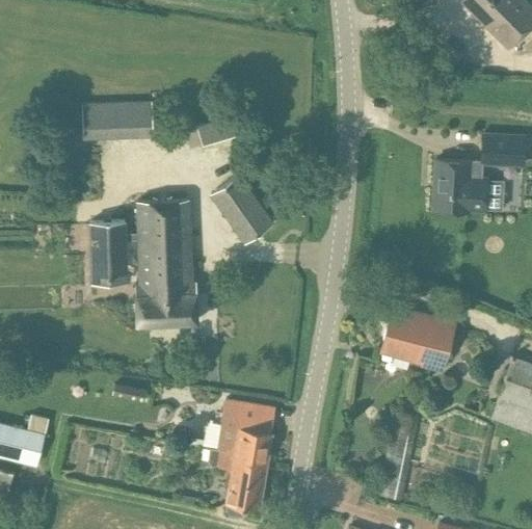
[(531,25),(531,9),(522,0),(462,0),(462,1),(508,49),(531,25)]
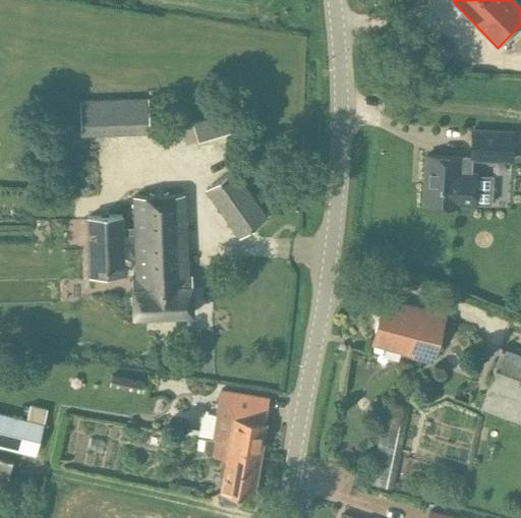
[(150,104),(81,106),(81,140),(151,139),(150,104)]
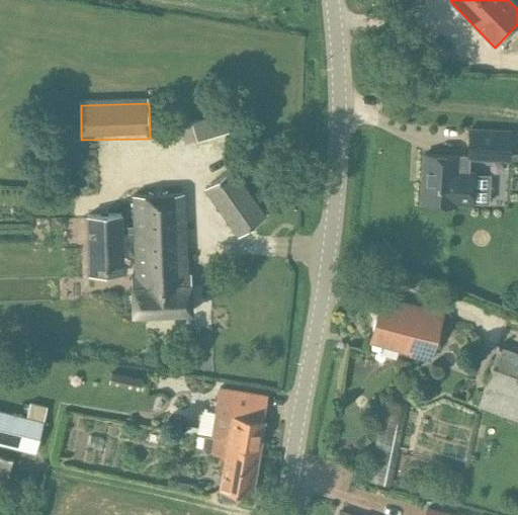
[(237,131),(231,111),(192,122),(198,142),(237,131)]
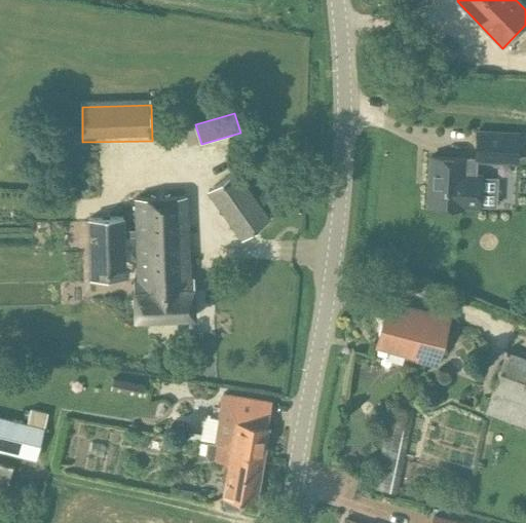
[(517,132),(476,129),(475,157),(516,159),(517,132)]
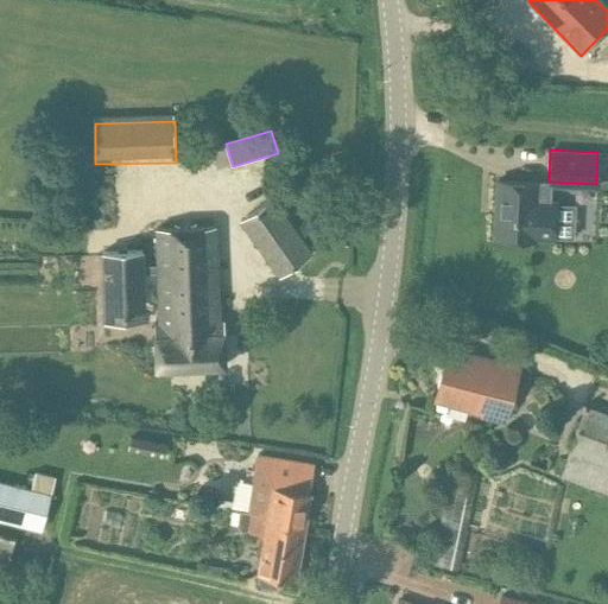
[(537,182),(496,179),(494,237),(534,239),(537,182)]
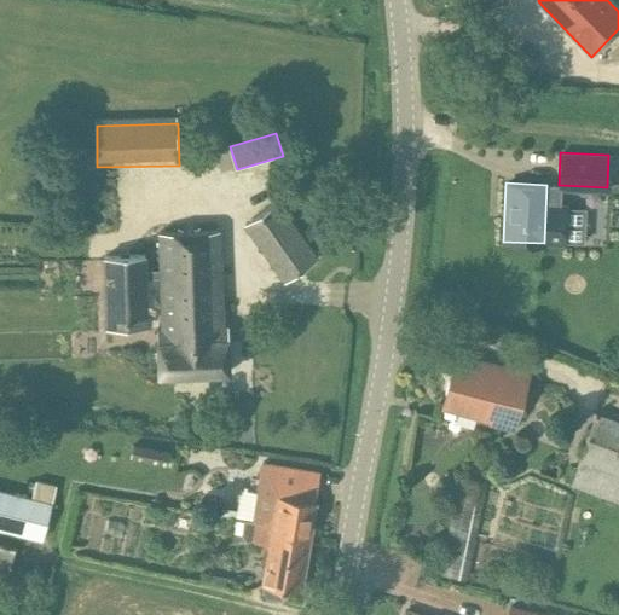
[(318,261),(279,206),(246,228),(283,284),(318,261)]
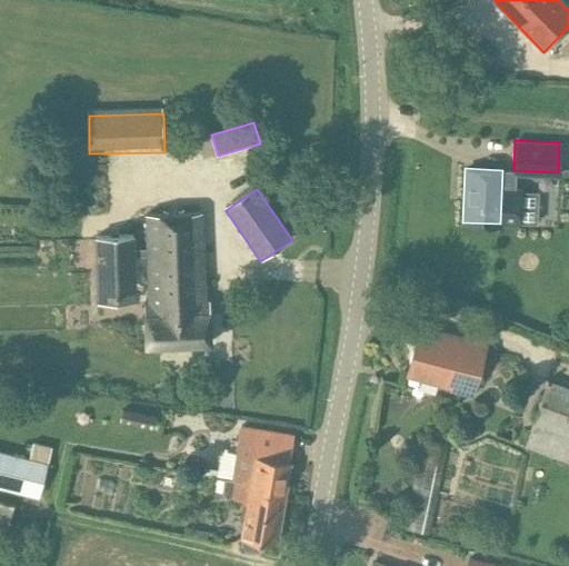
[(141,251),(141,257),(147,257),(148,306),(145,304),(146,349),(213,348),(209,303),(205,304),(202,215),(147,216),(147,251),(141,251)]
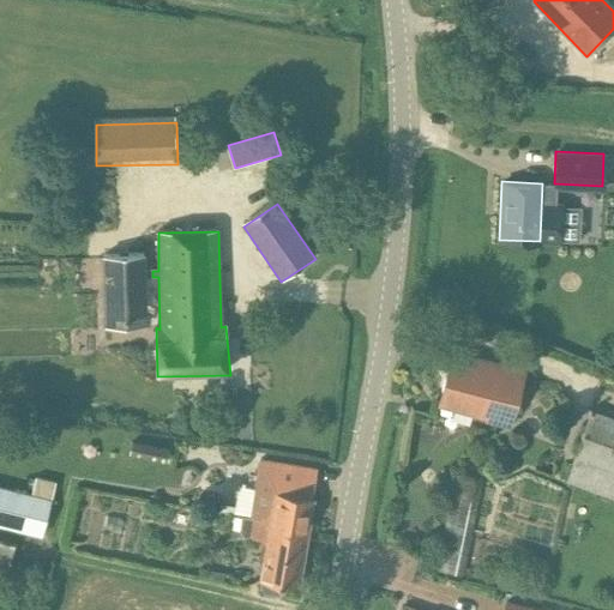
[(146,277),(152,277),(152,271),(146,271),(146,257),(102,258),(103,328),(148,327),(146,277)]
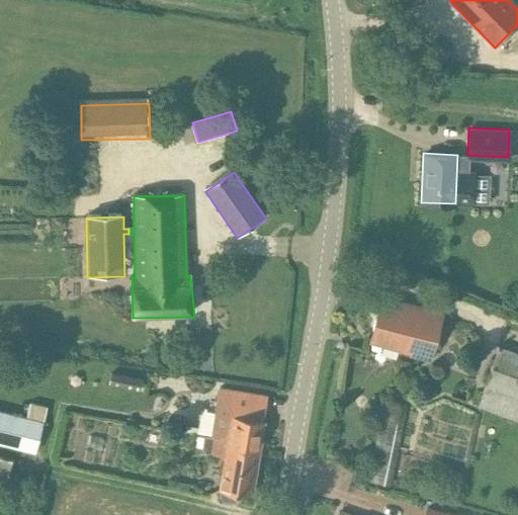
[(445,313),(379,296),(367,345),(433,362),(445,313)]
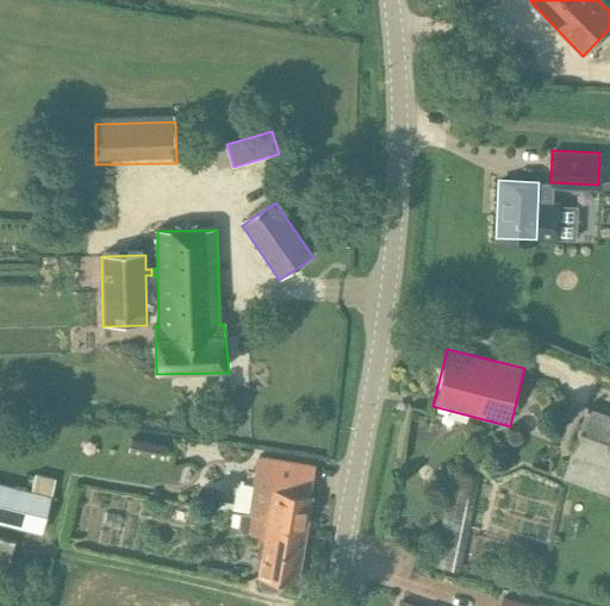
[(609,417),(590,410),(564,483),(609,500),(609,417)]
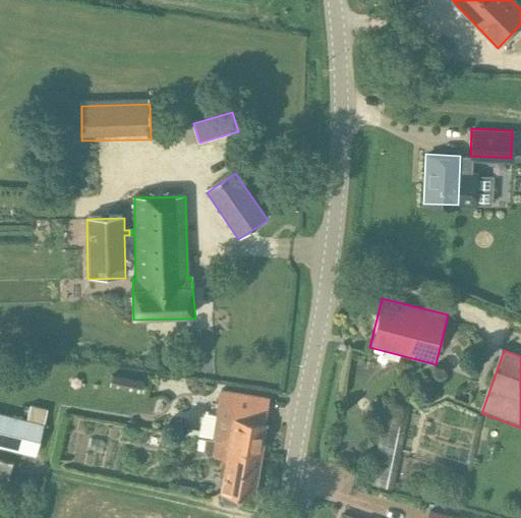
[(145,384),(112,377),(109,389),(142,395),(145,384)]
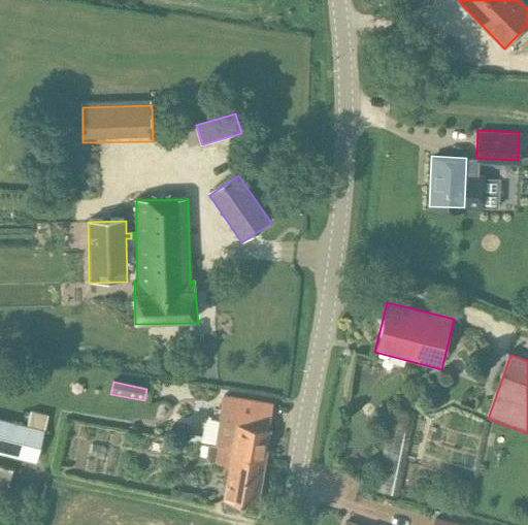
[(274,406),(226,398),(220,437),(237,439),(234,458),(265,462),(271,431),(270,431),(274,406)]
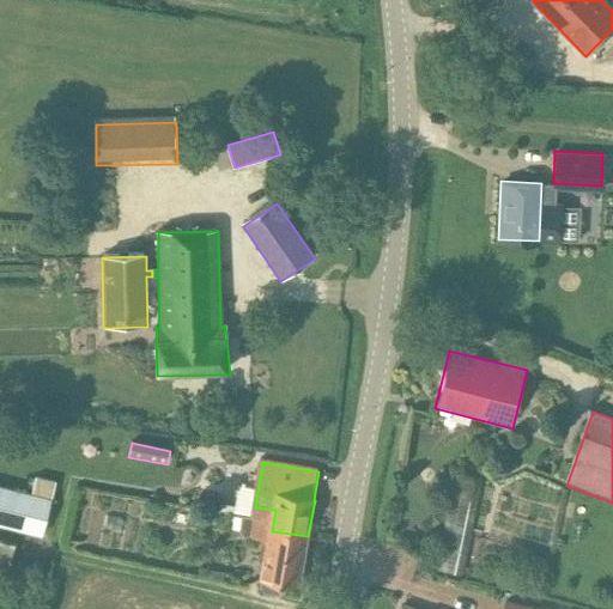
[(483,482),(456,476),(436,573),(462,578),(483,482)]
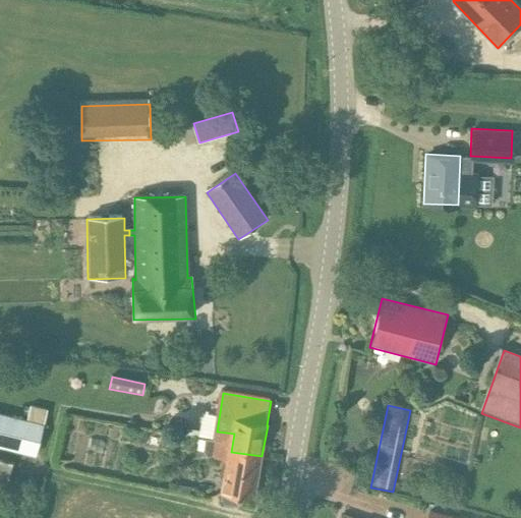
[(0,449),(36,459),(44,426),(0,415),(0,449)]
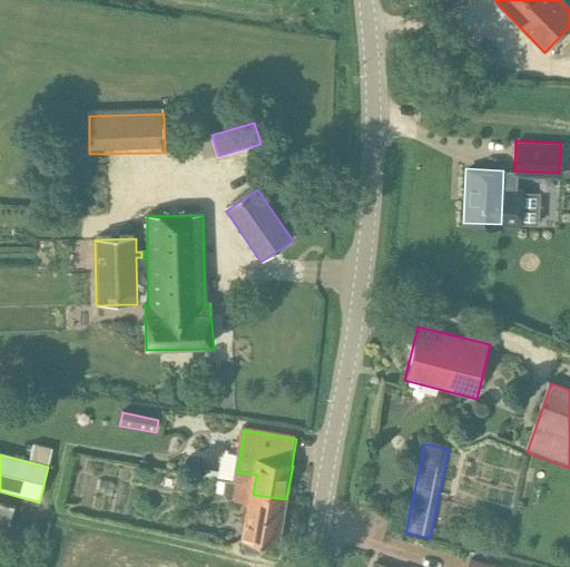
[(256,475),(237,472),(235,481),(224,479),(223,492),(226,498),(233,499),(232,502),(249,506),(242,548),(246,554),(259,556),(264,551),(265,546),(278,548),(286,499),(253,495),(256,475)]
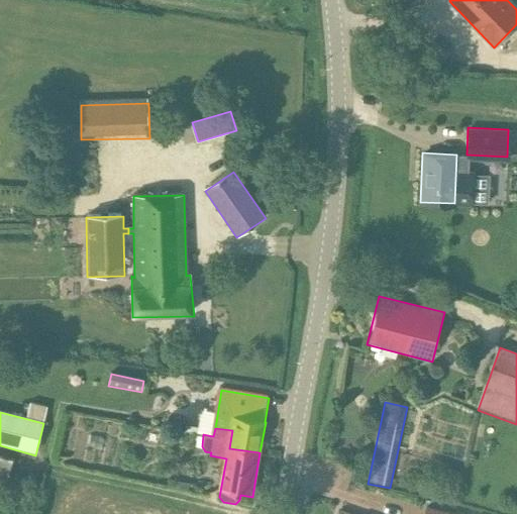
[(13,463),(0,458),(0,487),(6,489),(13,463)]
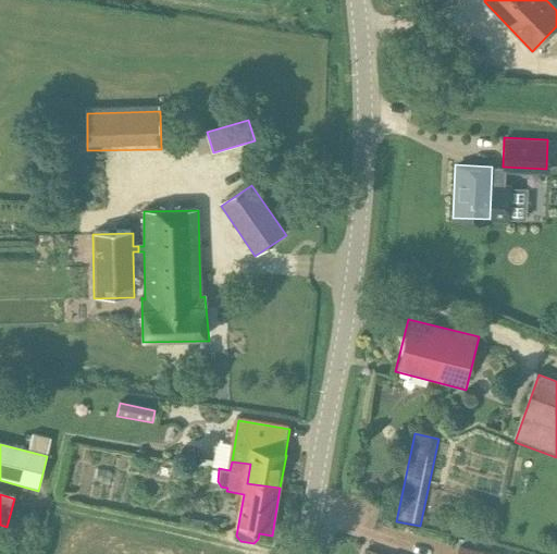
[(190,520),(189,529),(202,531),(203,522),(190,520)]
